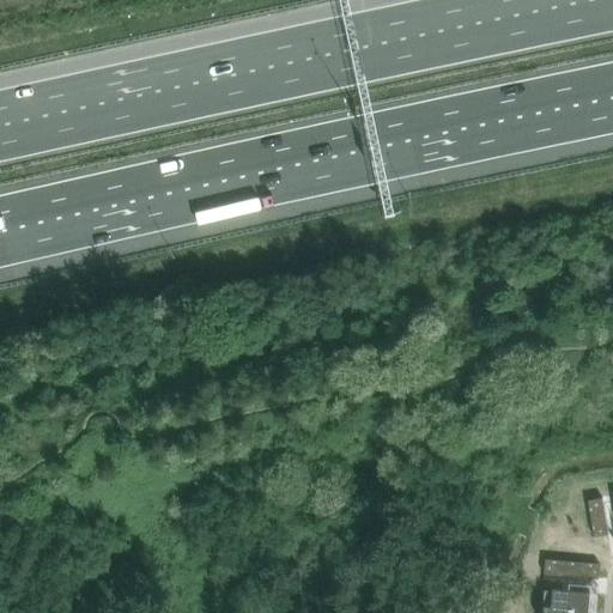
[(604,498),(589,501),(594,536),(610,534),(604,499),(604,498)]
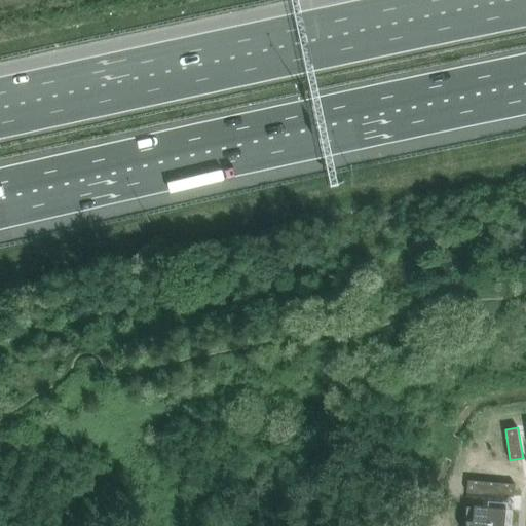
[(468,480),(467,493),(475,493),(477,481),(468,480)]
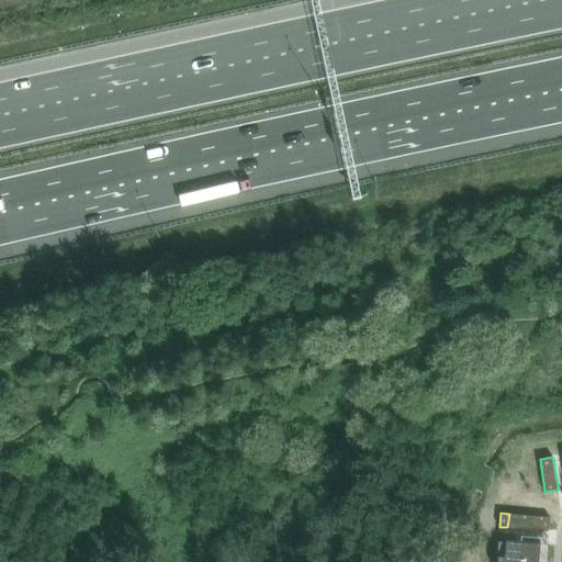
[(509,514),(507,527),(516,528),(517,515),(509,514)]
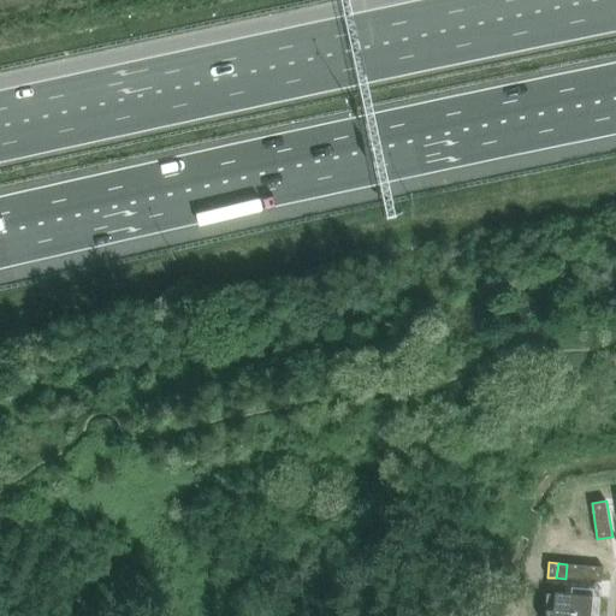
[(567,564),(566,579),(575,580),(576,564),(567,564)]
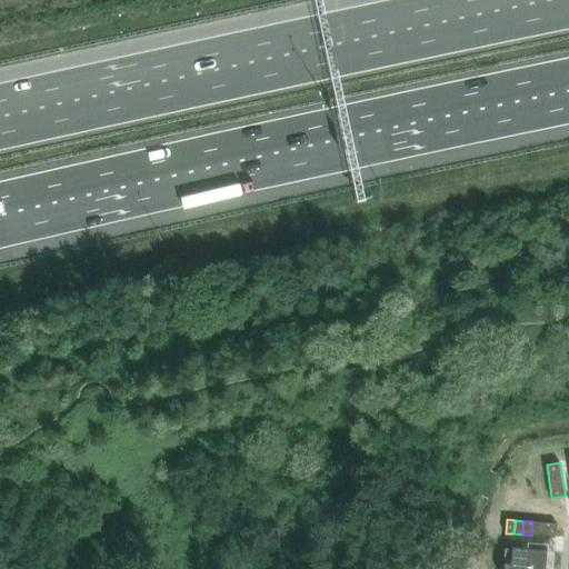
[(532,521),(531,536),(539,536),(540,522),(532,521)]
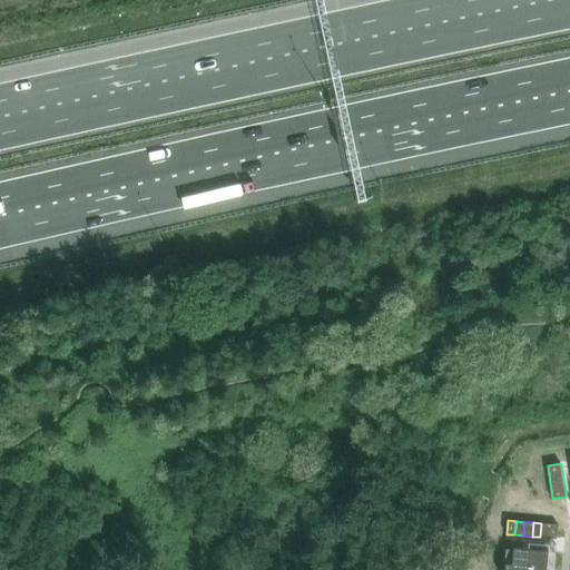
[(541,523),(540,537),(549,538),(550,523),(541,523)]
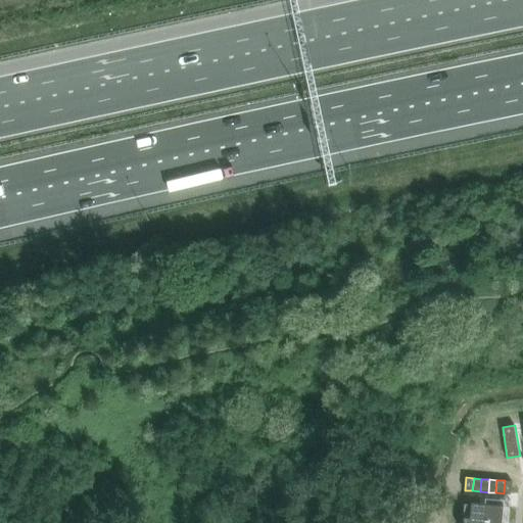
[(505,480),(504,493),(511,494),(513,481),(505,480)]
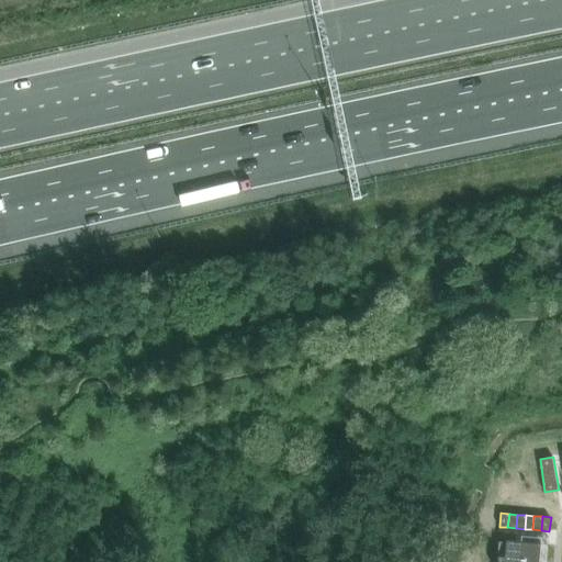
[(540,561),(542,543),(507,540),(507,542),(506,555),(499,555),(498,561),(540,561)]
